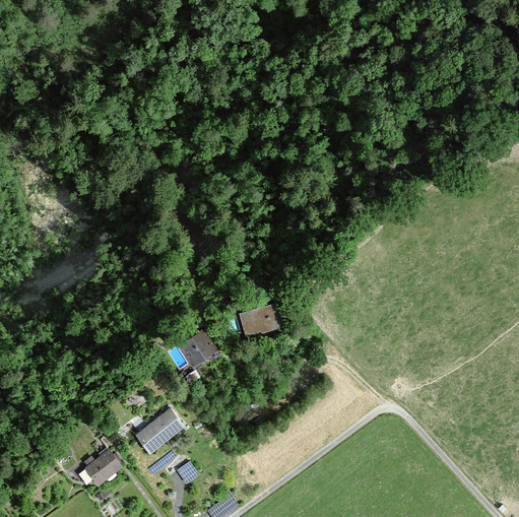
[(240,339),(284,328),(278,303),(234,314),(240,339)]
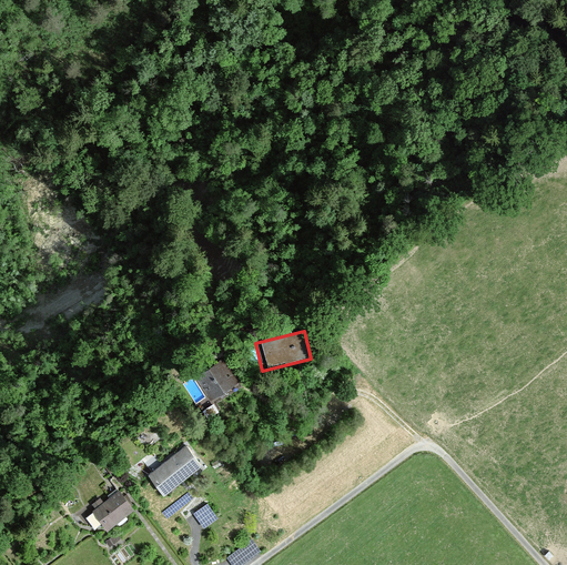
[(215,397),(241,381),(226,357),(200,374),(215,397)]
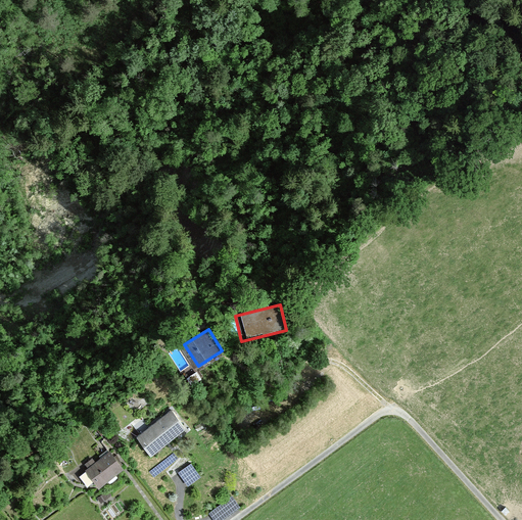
[(167,355),(180,373),(190,366),(178,347),(167,355)]
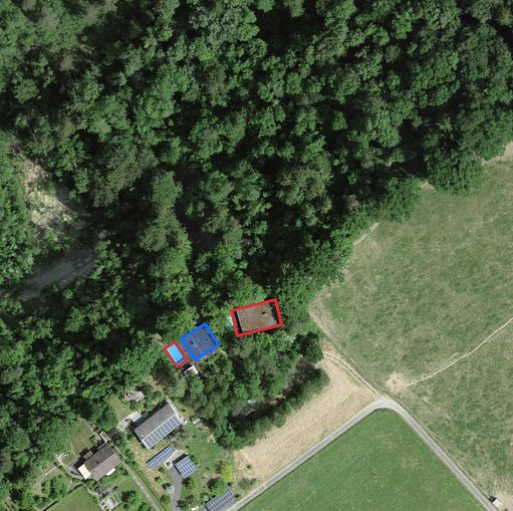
[(169,406),(135,431),(148,449),(182,423),(169,406)]
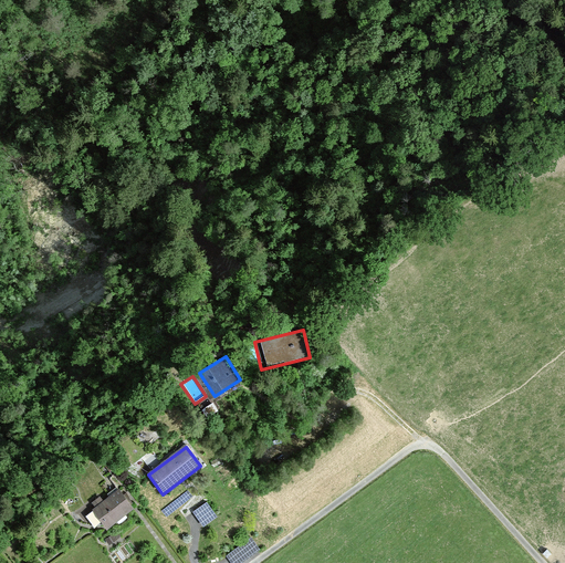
[(91,509),(106,529),(133,508),(118,489),(91,509)]
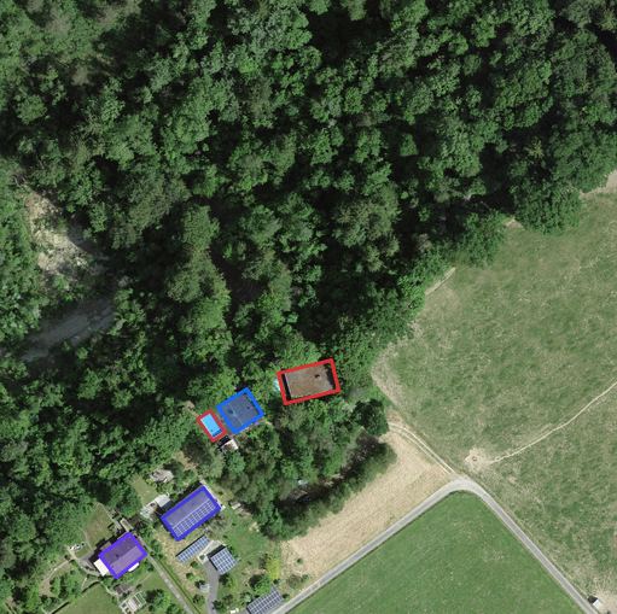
All buildings are outlined.
